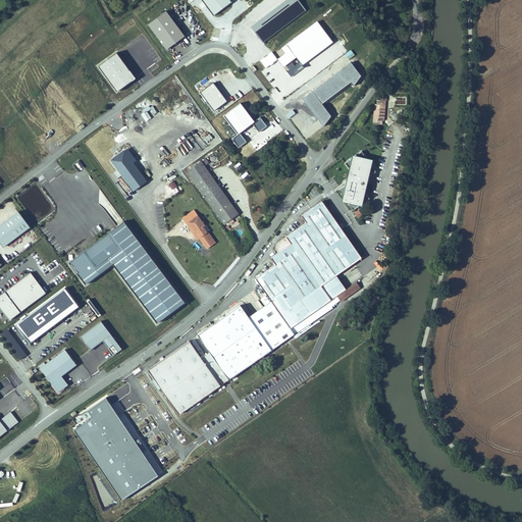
[(186,37),(166,11),(148,25),(166,51),(186,37)]
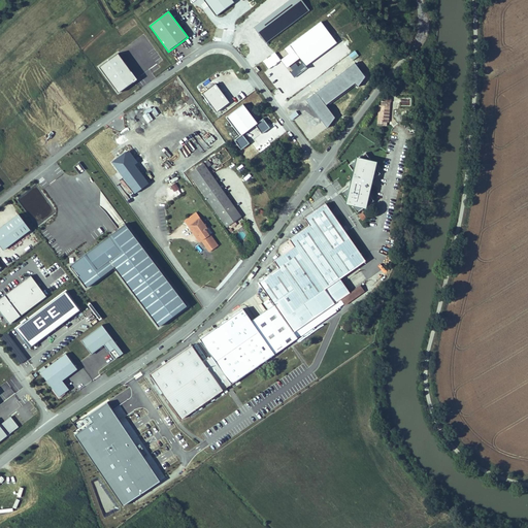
[(336,41),(321,21),(290,44),(294,51),(305,65),(336,41)]
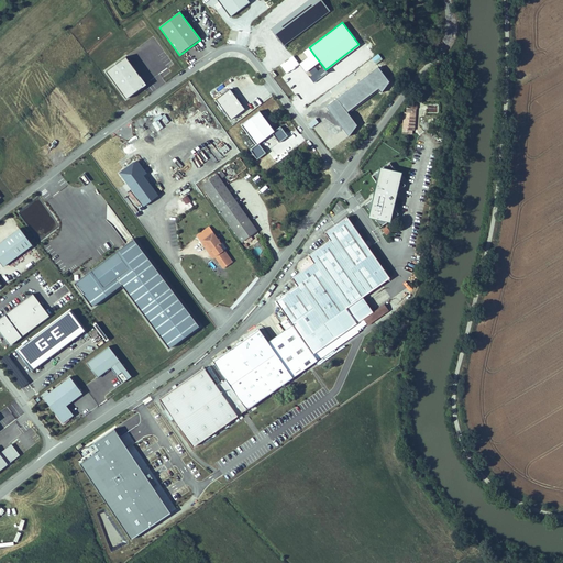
[(326,69),(313,54),(299,64),(313,84),(328,73),(326,69)]
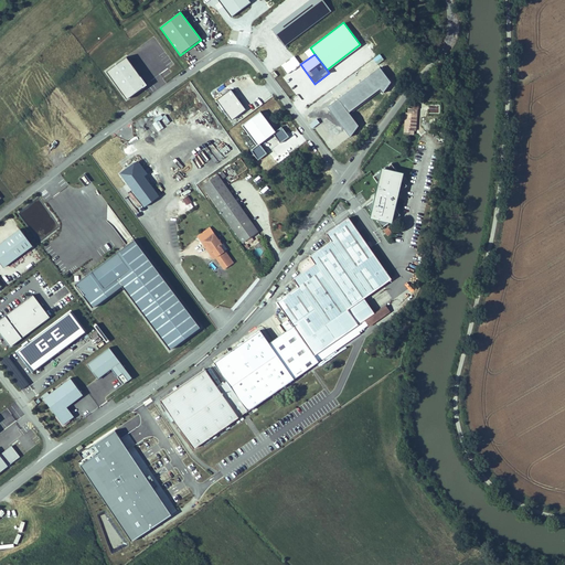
[(246,110),(232,91),(217,100),(232,120),(246,110)]
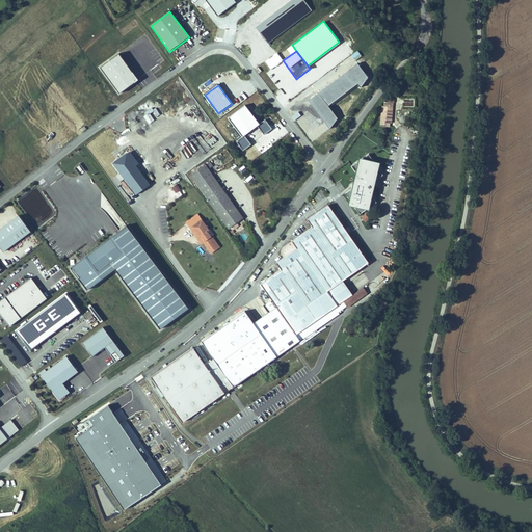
[(393,115),(394,102),(384,101),(384,106),(382,105),(381,122),(390,123),(391,115),(393,115)]
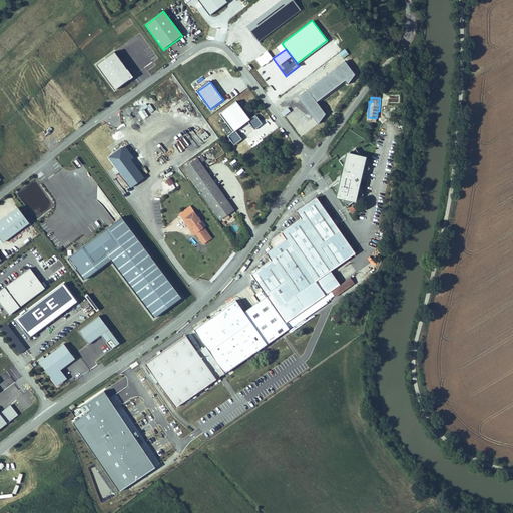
[(250,119),(236,102),(220,114),(235,132),(227,138),(234,146),(264,123),(255,114),(250,119)]
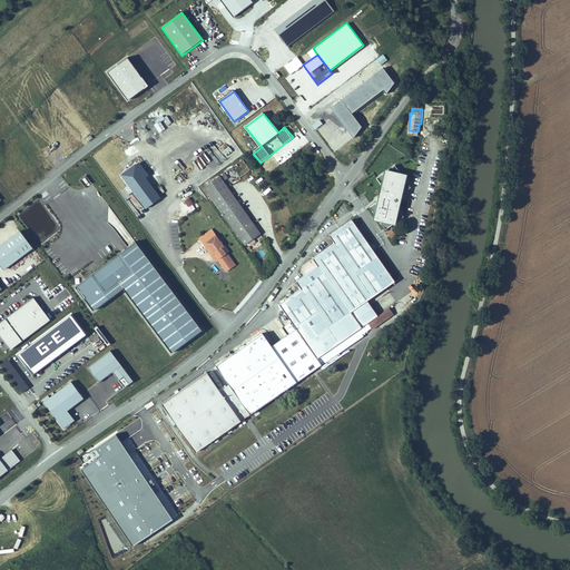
[(107,149),(100,155),(110,166),(123,157),(118,151),(121,148),(119,145),(110,153),(107,149)]
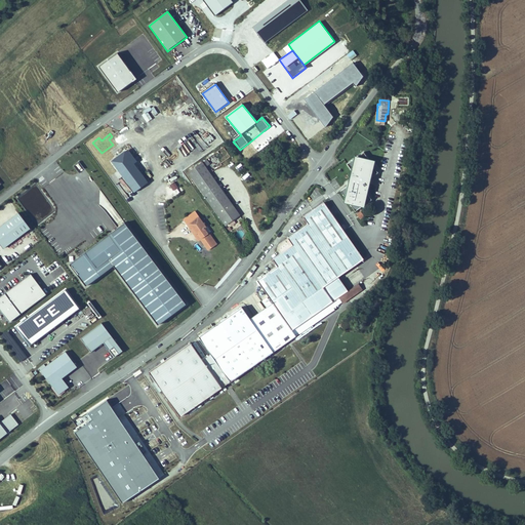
[(179,134),(176,136),(183,144),(185,140),(179,134)]
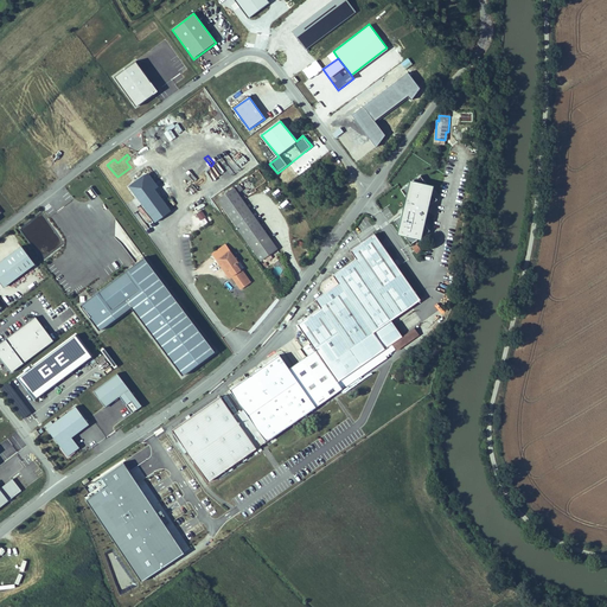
[(144,173),(128,184),(154,221),(170,209),(144,173)]
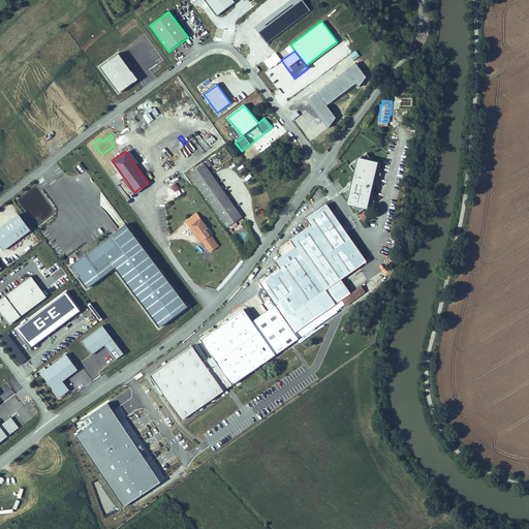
[(349,163),(360,179),(342,191),(358,213),(375,200),(365,186),(382,173),(366,151),(349,163)]
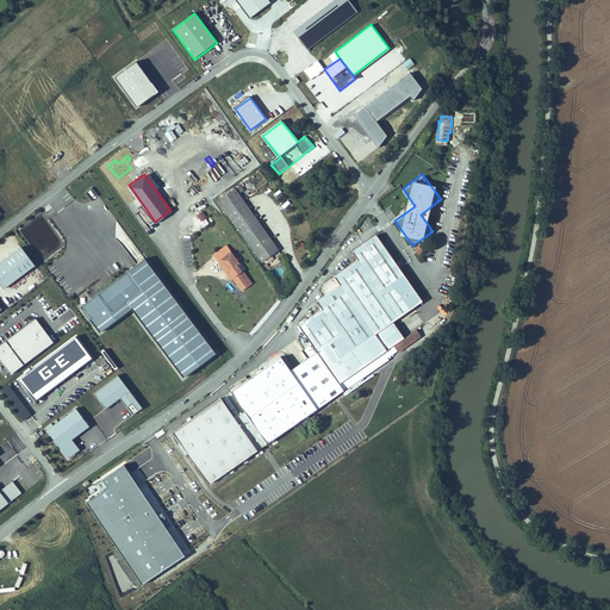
[(217,199),(260,261),(278,249),(238,193),(244,190),(241,185),(235,188),(234,188),(223,195),(222,193),(217,197),(218,199),(217,199)]
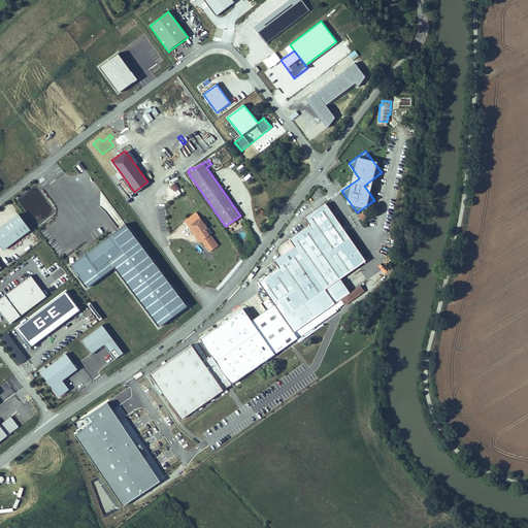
[(79,173),(86,169),(79,162),(74,166),(79,173)]
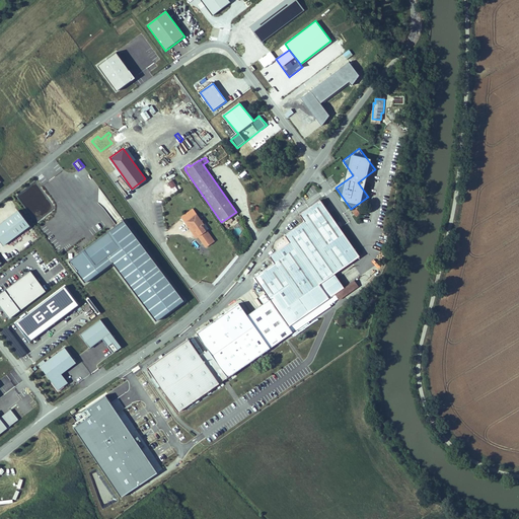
[(171,179),(167,183),(172,189),(176,184),(171,179)]
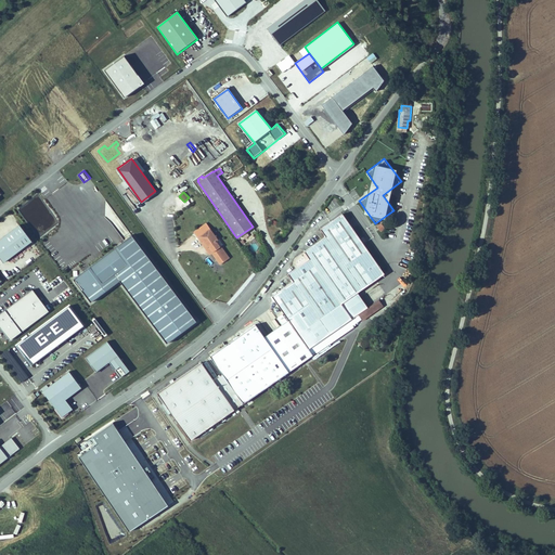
[(288,319),(292,323),(308,348),(358,313),(368,307),(358,293),(386,273),(378,262),(344,211),(321,228),(326,235),(305,250),(309,257),(287,272),(293,280),(271,294),(288,319)]
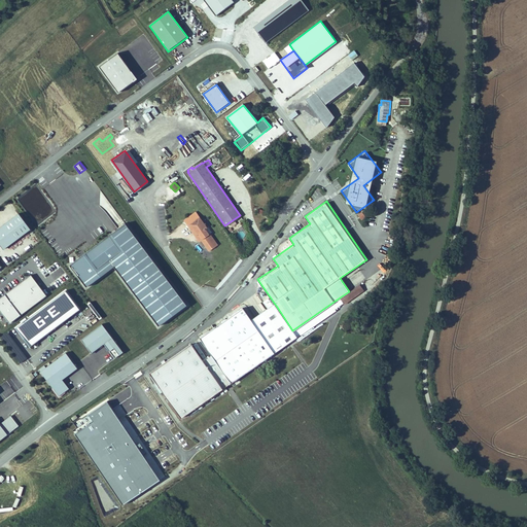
[(31,231),(19,214),(0,227),(0,245),(4,250),(31,231)]
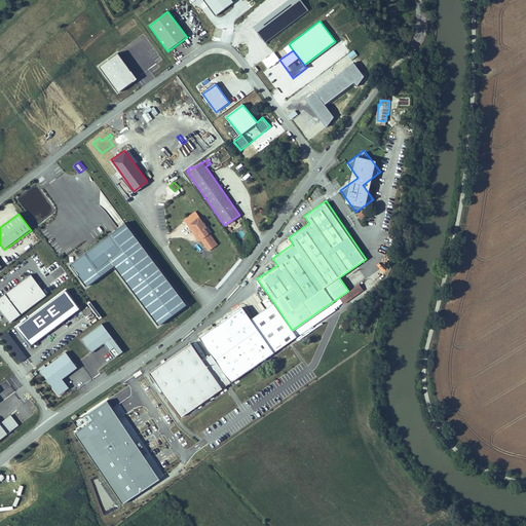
[(203,242),(209,250),(217,243),(209,233),(204,229),(207,227),(198,217),(188,225),(195,235),(198,233),(202,238),(204,241),(203,242)]
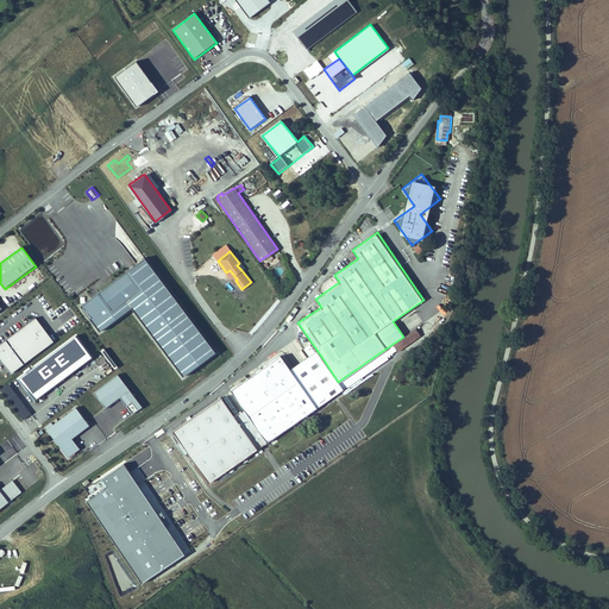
[(130,306),(183,376),(215,352),(144,257),(80,305),(99,330),(130,306)]
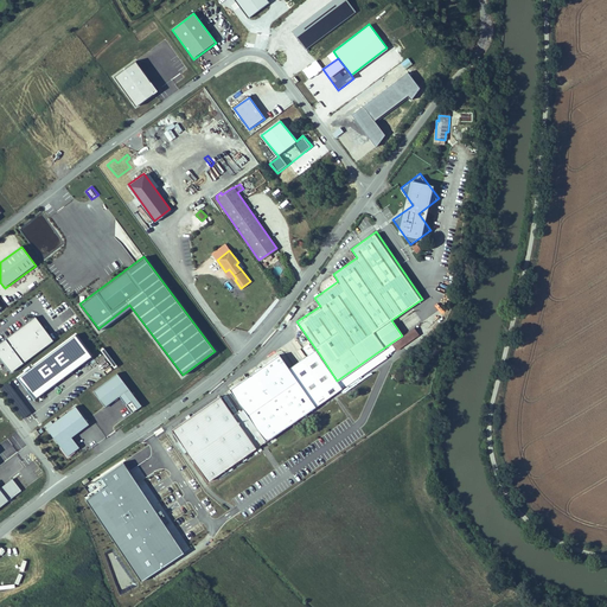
[(34,317),(0,342),(0,357),(11,371),(52,339),(34,317)]
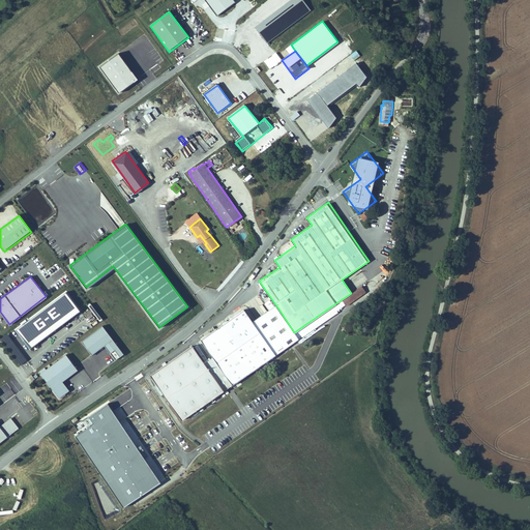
[(80,312),(66,293),(17,330),(31,349),(80,312)]
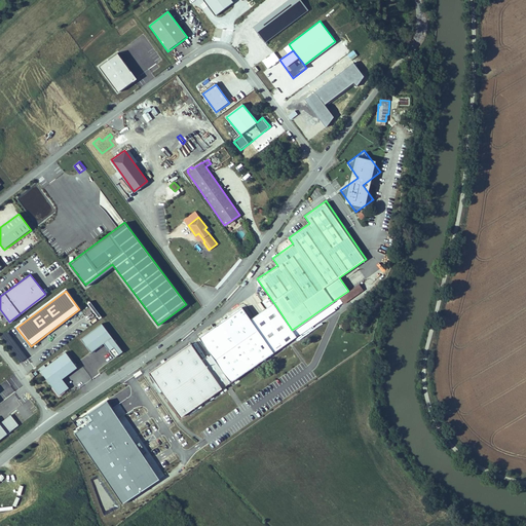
[(339,297),(292,330),(276,306),(273,302),(251,318),(273,352),(297,337),(296,335),(342,303),(339,297)]
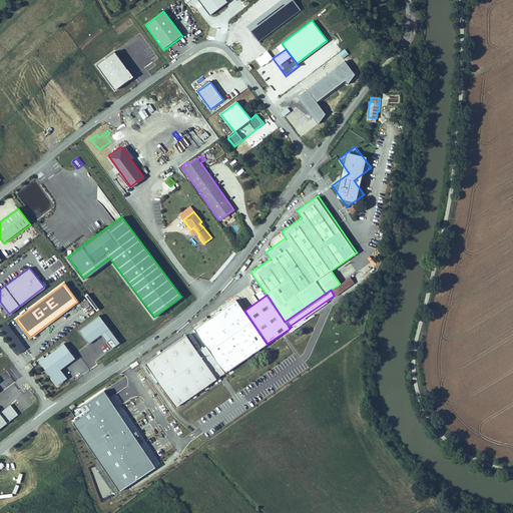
[(186,334),(145,362),(174,406),(267,344),(244,311),(236,300),(194,328),(205,345),(197,351),(186,334)]
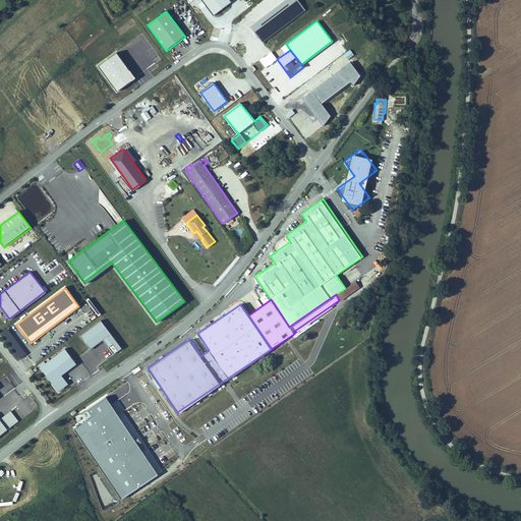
[(0,316),(4,323),(8,320),(0,307),(0,316)]
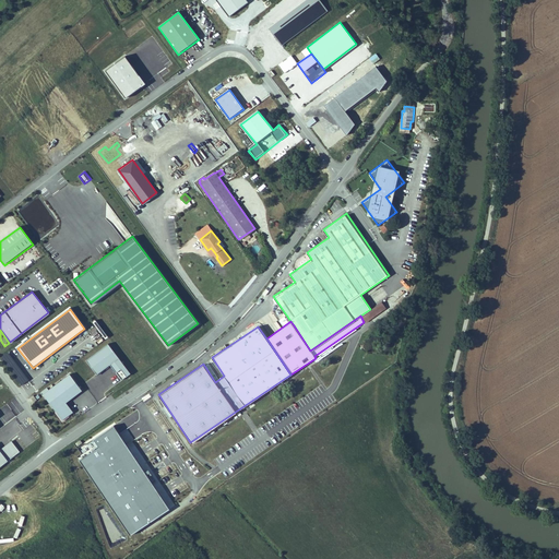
[(132,372),(109,342),(87,358),(98,373),(111,364),(123,379),(132,372)]
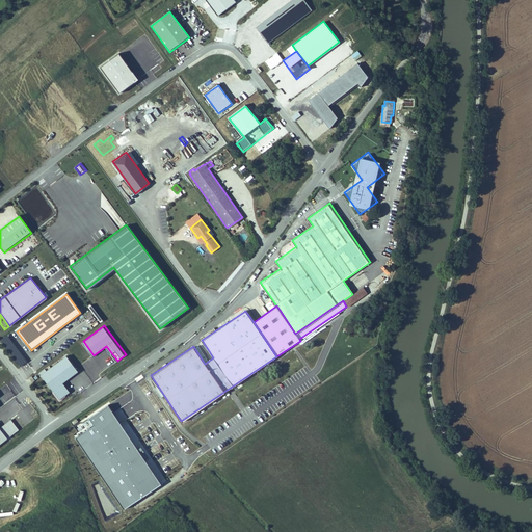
[(67,355),(41,375),(59,399),(70,392),(62,382),(78,371),(67,355)]
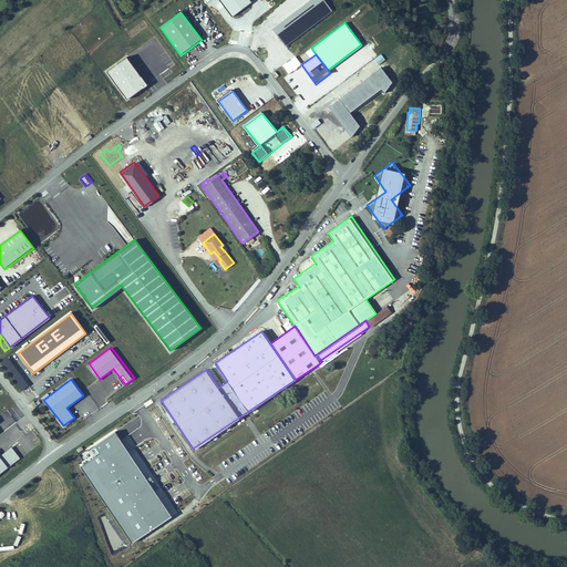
[(92,384),(88,388),(93,394),(98,391),(92,384)]
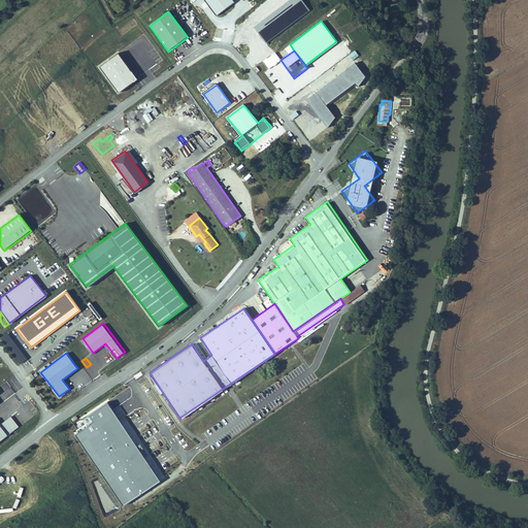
[(162,481),(109,401),(90,415),(95,421),(75,434),(124,505),(162,481)]
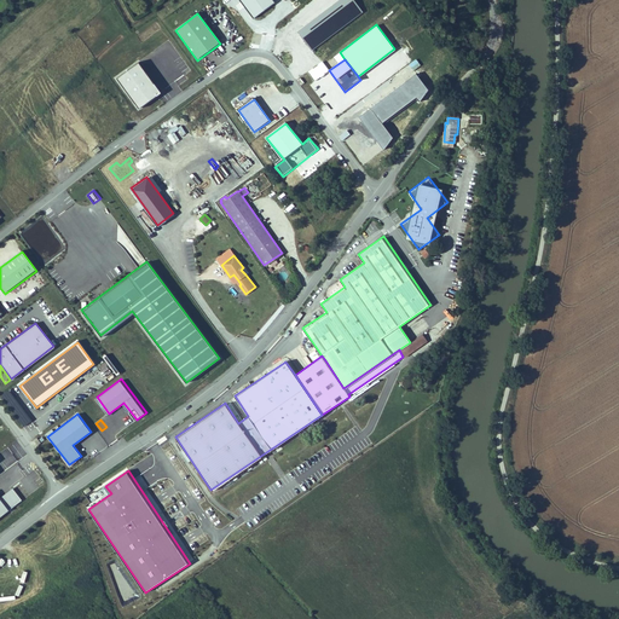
[(13,489),(0,498),(0,499),(9,512),(22,501),(13,489)]
